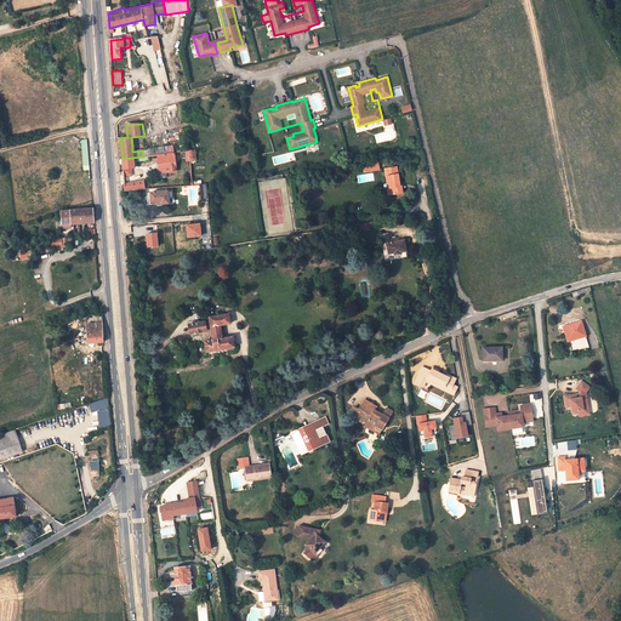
[(187,161),(197,160),(195,151),(189,151),(186,152),(187,161)]
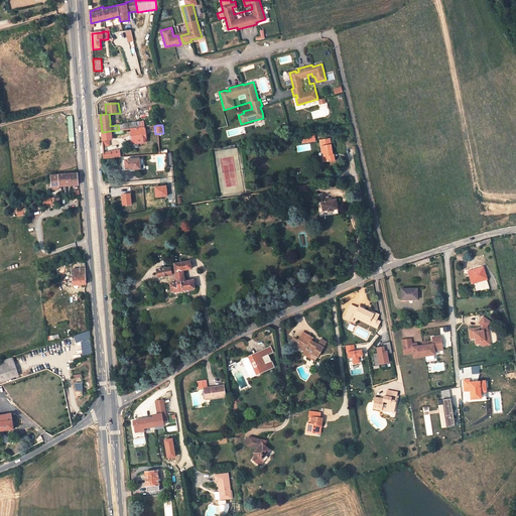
[(143,134),(142,127),(139,128),(131,128),(133,143),(144,142),(146,141),(146,134),(143,134)]
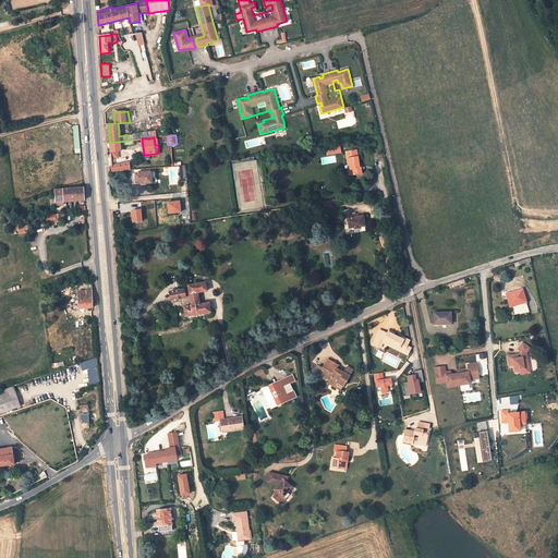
[(110,143),(110,153),(121,152),(120,145),(128,145),(126,141),(110,143)]
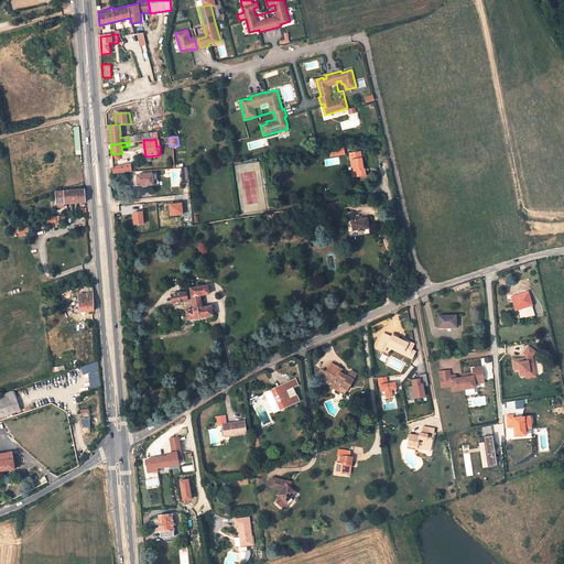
[(354,177),(366,175),(365,169),(364,169),(360,152),(349,153),(350,160),(353,160),(354,171),(353,171),(354,177)]
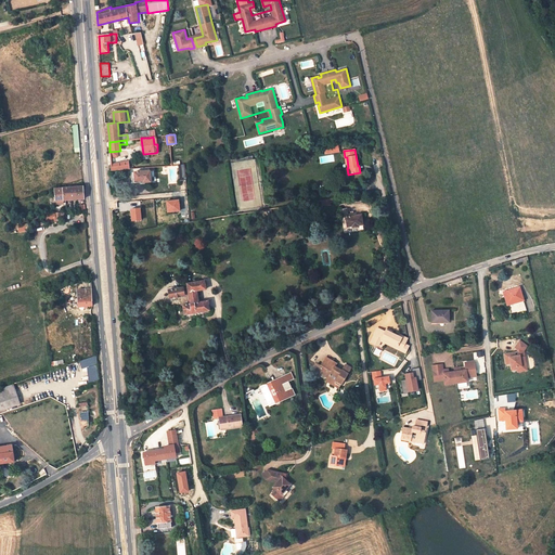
[(143,182),(151,182),(150,171),(154,171),(154,167),(145,168),(145,171),(134,172),(134,181),(143,181),(143,182)]
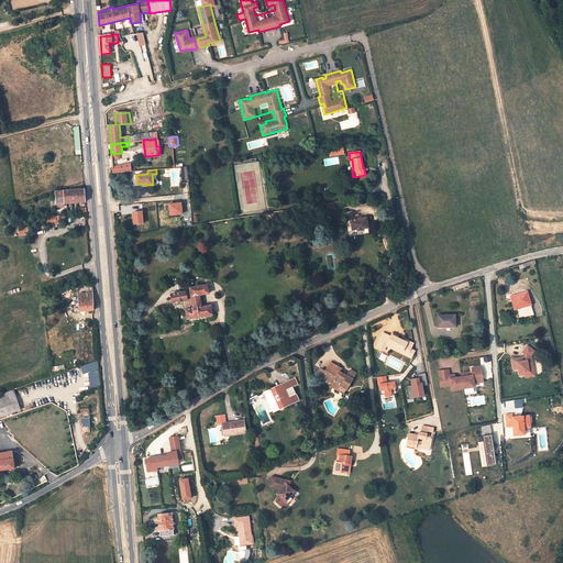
[(61,207),(65,207),(64,203),(85,201),(85,189),(55,191),(56,205),(59,205),(61,207)]
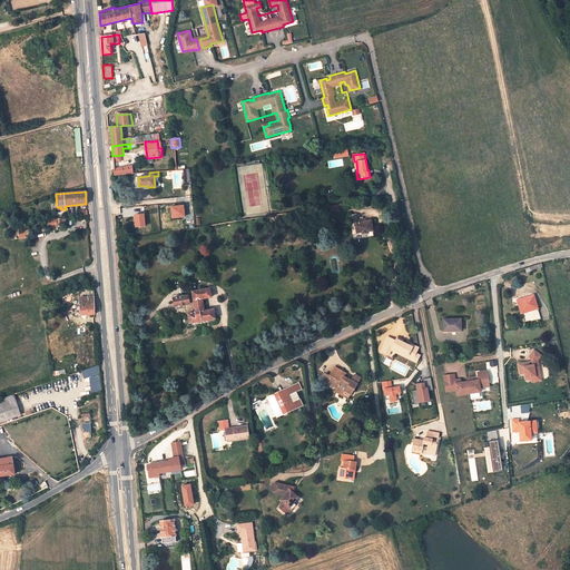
[(366,220),(357,222),(356,219),(356,214),(349,215),(350,224),(354,223),(356,233),(361,233),(361,234),(367,233),(367,232),(373,231),(371,219),(366,220)]
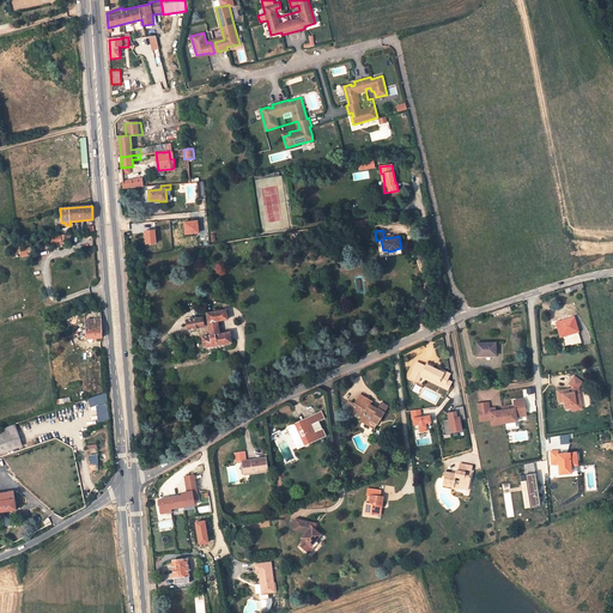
[(204,347),(231,343),(230,333),(219,334),(217,321),(228,320),(226,310),(207,314),(207,317),(187,321),(188,329),(210,326),(211,335),(202,338),(204,347)]
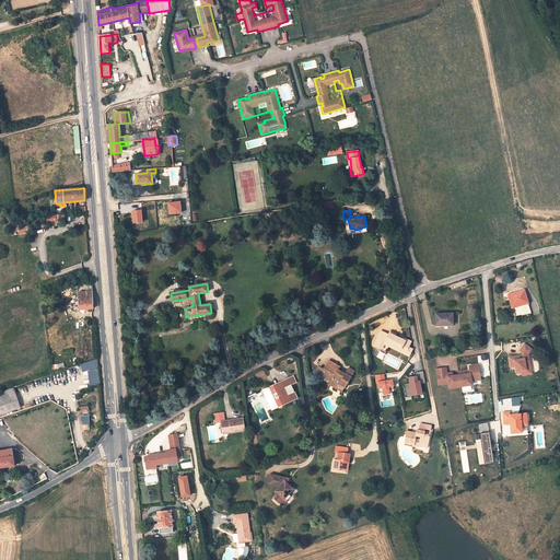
[(78,293),(79,310),(94,308),(92,284),(79,286),(79,293),(78,293)]
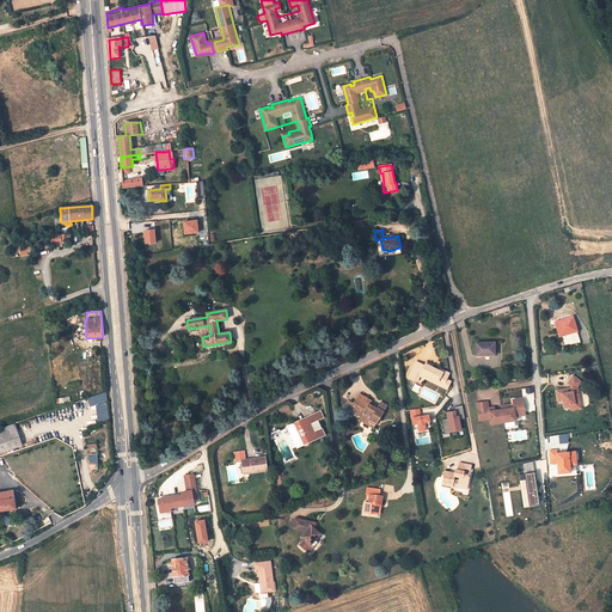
[(577,330),(574,317),(556,322),(560,336),(577,330)]
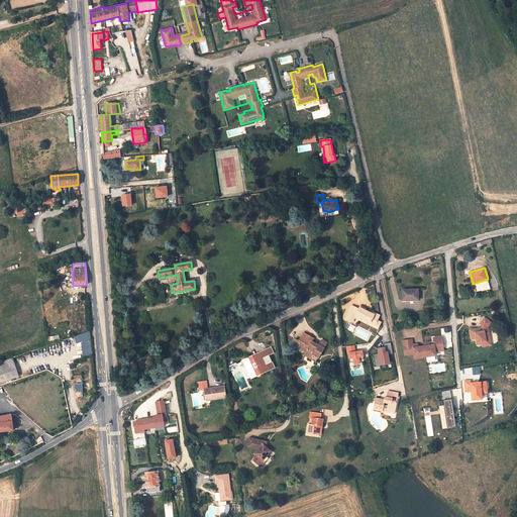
[(476,293),(491,288),(488,281),(474,286),(476,293)]
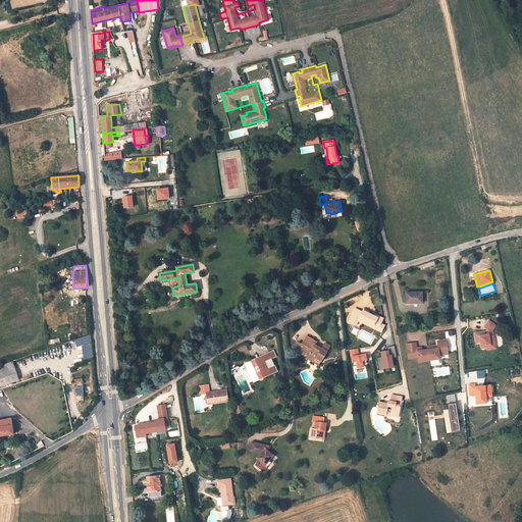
[(422,303),(422,292),(406,293),(406,303),(422,303)]
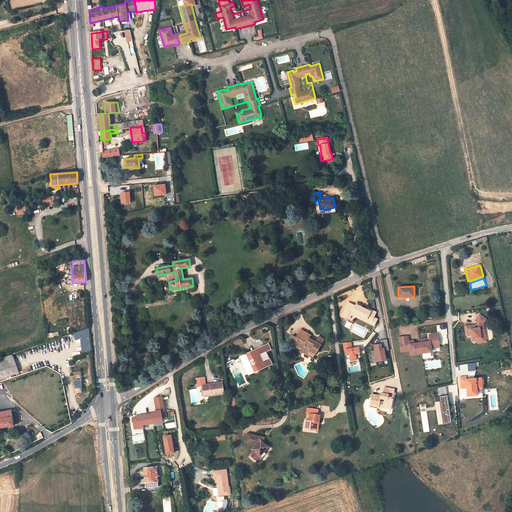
[(355,304),(347,300),(343,308),(343,309),(346,310),(347,309),(351,311),(352,310),(366,317),(365,318),(374,322),(376,317),(373,316),(374,314),(371,313),(373,309),(370,308),(369,310),(366,308),(361,305),(362,304),(356,301),(355,304)]
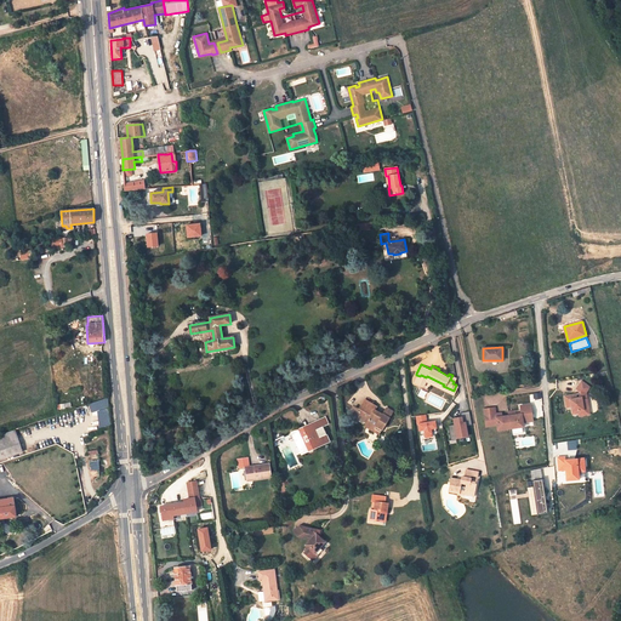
[(426,377),(421,375),(420,376),(416,375),(416,374),(414,380),(422,385),(425,379),(426,377)]
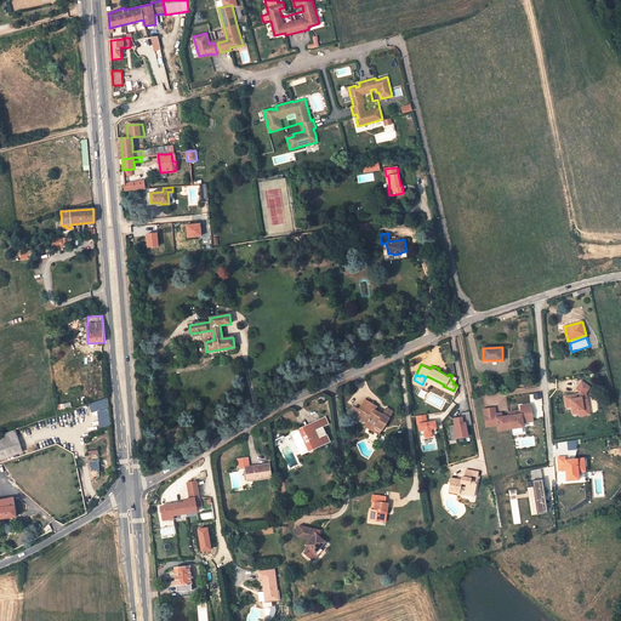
[(444,385),(427,376),(426,377),(425,379),(453,393),(454,391),(443,386),(444,385)]
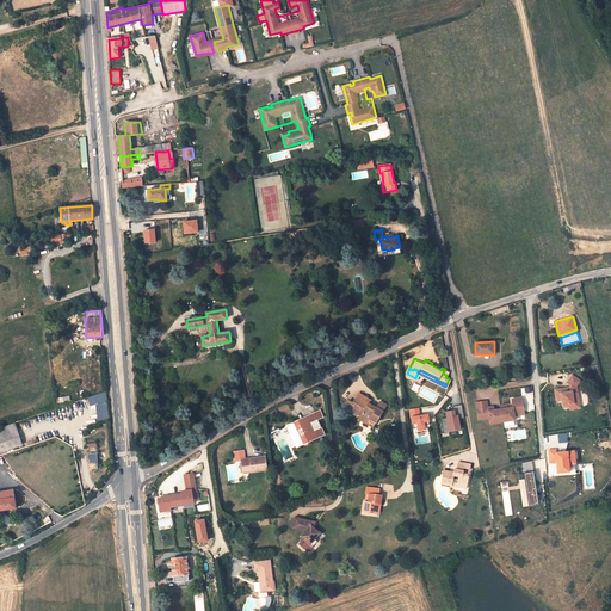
[(569,387),(555,389),(557,400),(562,400),(563,406),(569,406),(569,408),(580,407),(575,386),(580,381),(572,375),(567,382),(569,384),(569,387)]
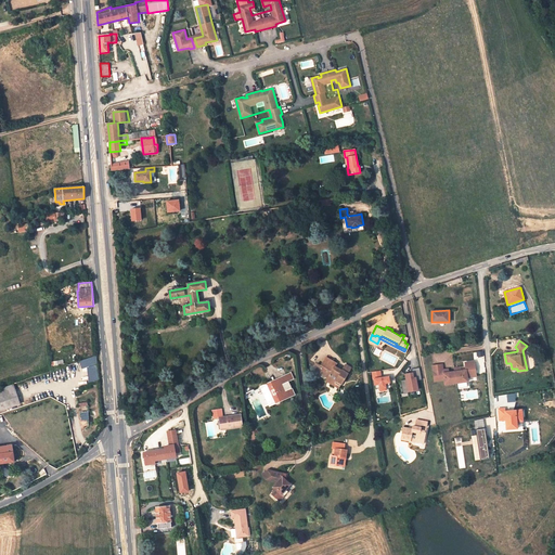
[(79,361),(82,369),(97,364),(98,364),(97,356),(79,361)]
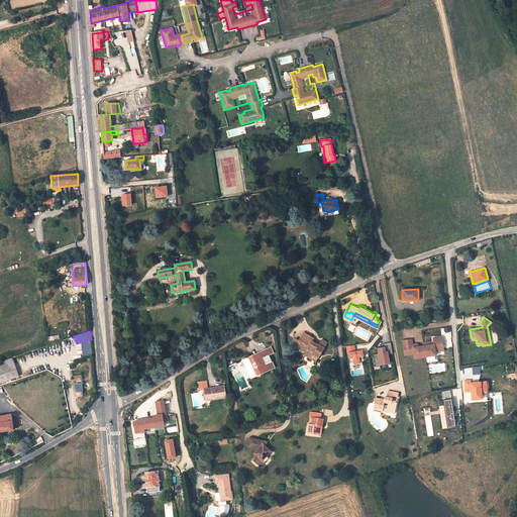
[(312,339),(303,333),(298,341),(295,339),(291,345),(296,349),(298,347),(304,352),(304,353),(311,357),(312,355),(316,358),(323,348),(326,343),(321,340),(317,345),(316,347),(310,343),(312,339)]
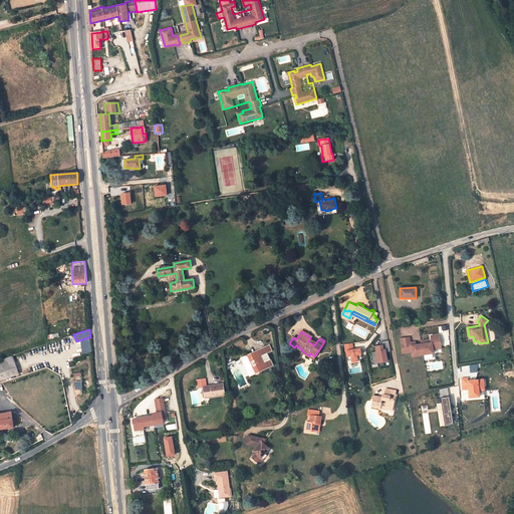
[(410,337),(401,338),(403,353),(412,351),(412,356),(433,353),(433,349),(441,348),(439,334),(431,335),(432,342),(427,343),(426,340),(421,341),(422,344),(416,344),(415,342),(411,342),(410,337)]
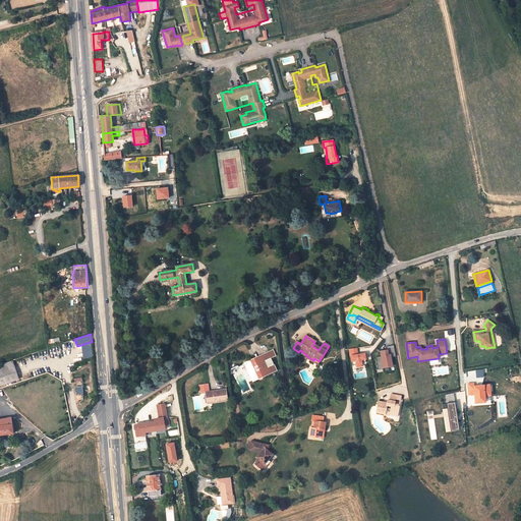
[(91,342),(81,345),(83,360),(92,358),(91,342)]
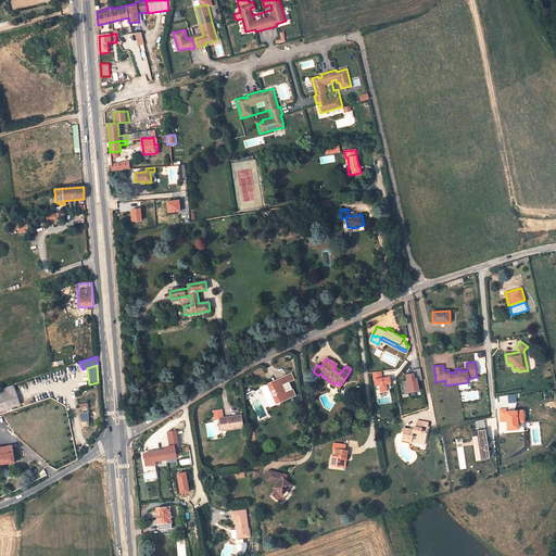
[(407,380),(402,381),(404,394),(409,393),(409,392),(419,390),(417,381),(422,380),(420,368),(413,369),(414,374),(406,375),(407,380)]
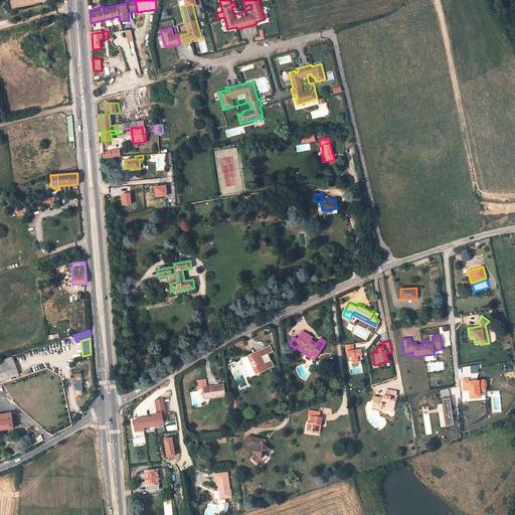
[(353,344),(345,345),(346,351),(347,351),(348,360),(352,360),(353,363),(358,362),(358,358),(362,357),(361,349),(356,350),(356,351),(355,351),(354,350),(353,344)]
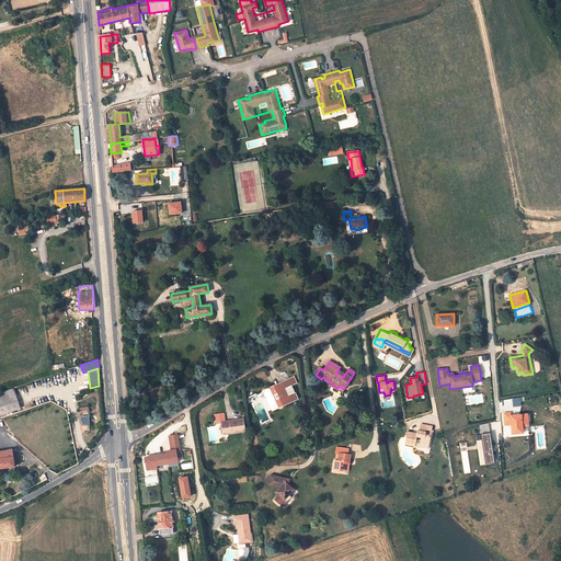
[(264,390),(273,409),(278,407),(279,407),(279,408),(281,408),(282,408),(283,407),(283,405),(284,405),(284,404),(283,404),(290,400),(282,381),(264,390)]
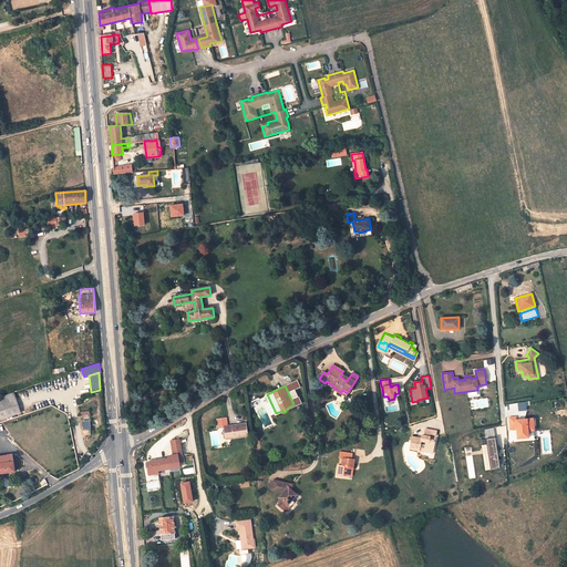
[(344,398),(347,393),(342,390),(341,392),(333,388),(331,390),(344,398)]
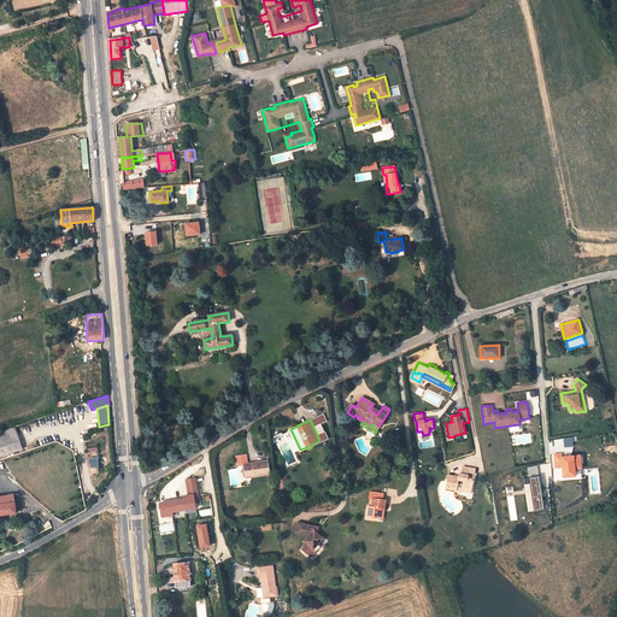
[(16,427),(0,432),(0,456),(23,448),(16,427)]
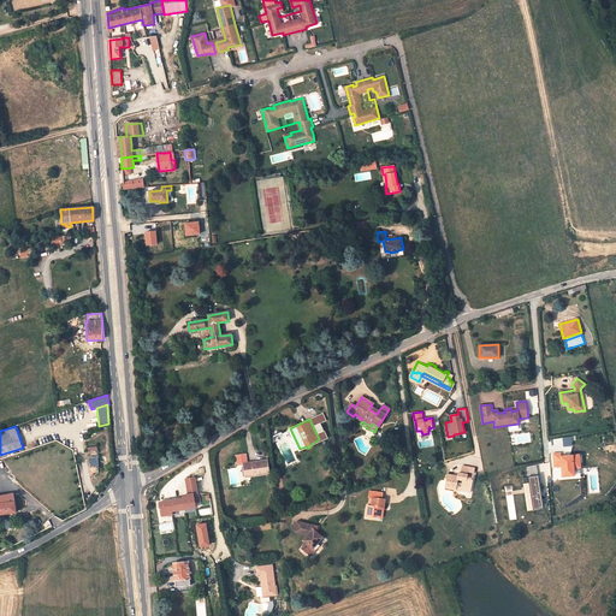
[(574,469),(580,469),(580,454),(561,455),(561,452),(552,452),(552,468),(561,468),(561,478),(574,478),(574,469)]
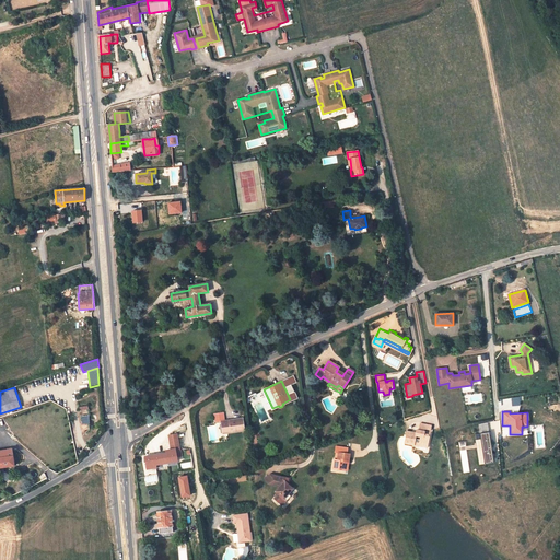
[(224,420),(223,412),(214,415),(216,422),(224,420)]
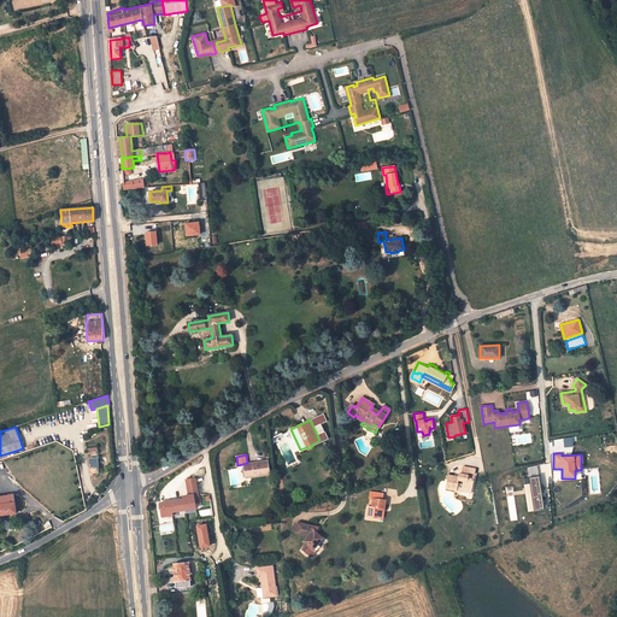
[(269,475),(268,460),(254,463),(254,465),(245,466),(246,475),(250,475),(251,477),(269,475)]
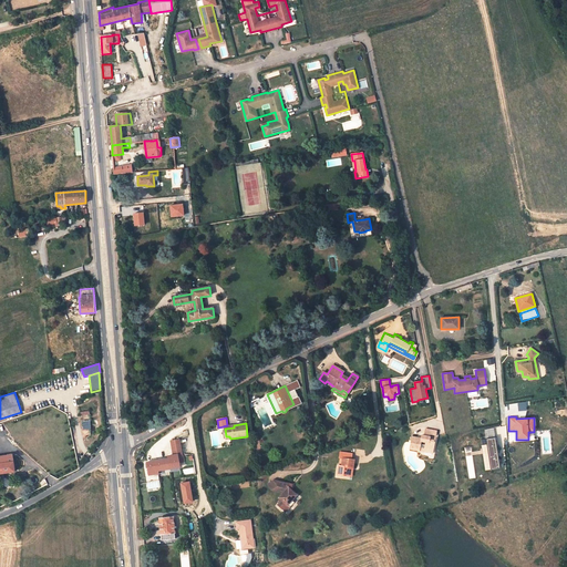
[(435,436),(436,431),(425,429),(424,436),(424,440),(412,437),(410,452),(419,454),(420,452),(424,453),(425,450),(433,451),(435,441),(430,440),(431,435),(435,436)]
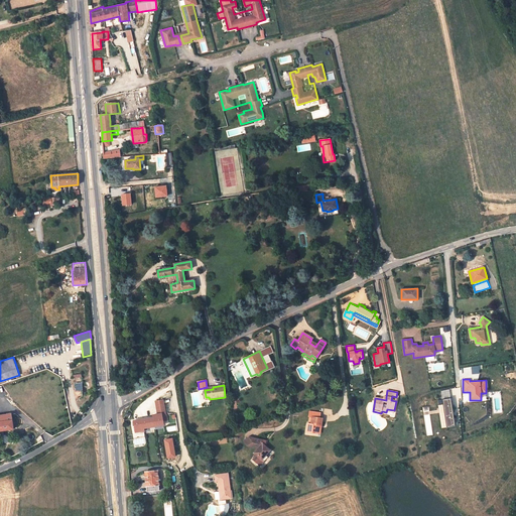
[(443,404),(440,405),(443,427),(454,426),(450,398),(442,399),(443,404)]
